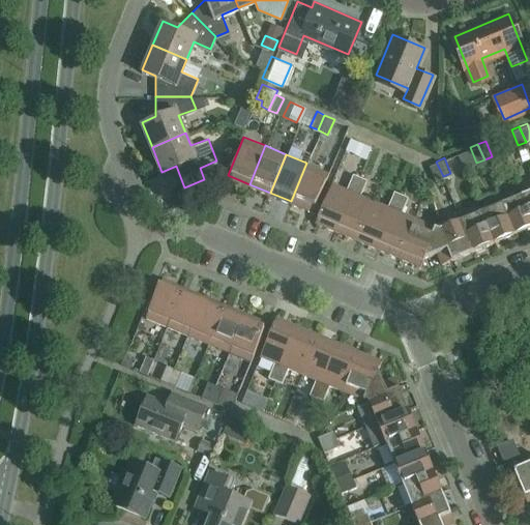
[(435,179),(443,176),(436,162),(429,165),(435,179)]
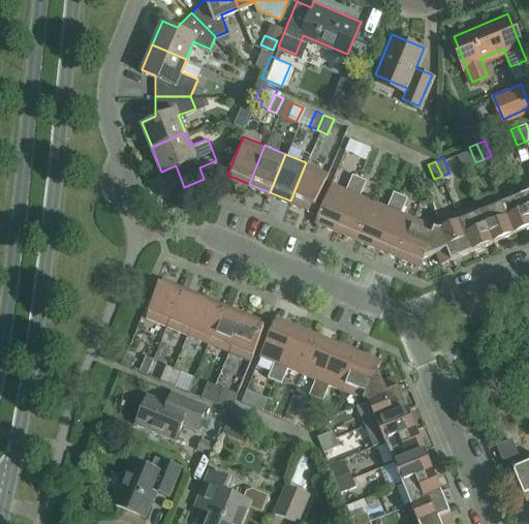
[(328,172),(306,162),(290,201),(311,210),(328,172)]
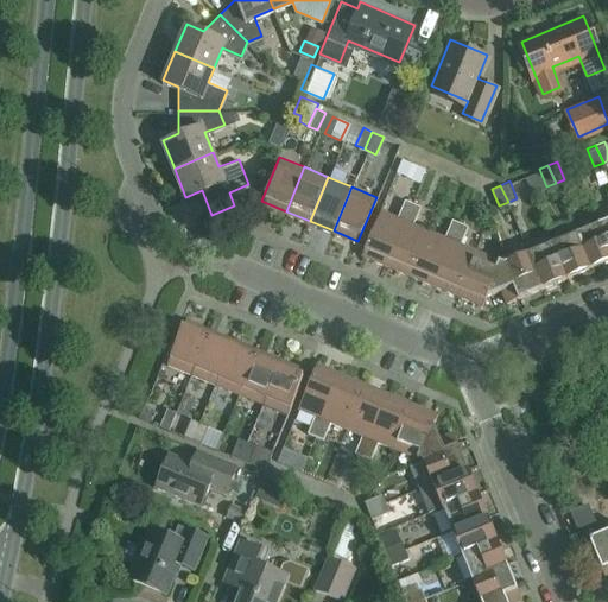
[(386,264),(412,201),(404,197),(397,215),(380,209),(361,253),(386,264)]
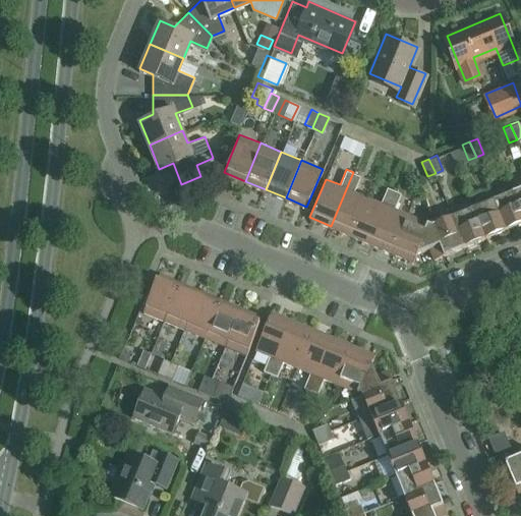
[(360,175),(353,172),(331,226),(351,234),(367,196),(354,190),(360,175)]
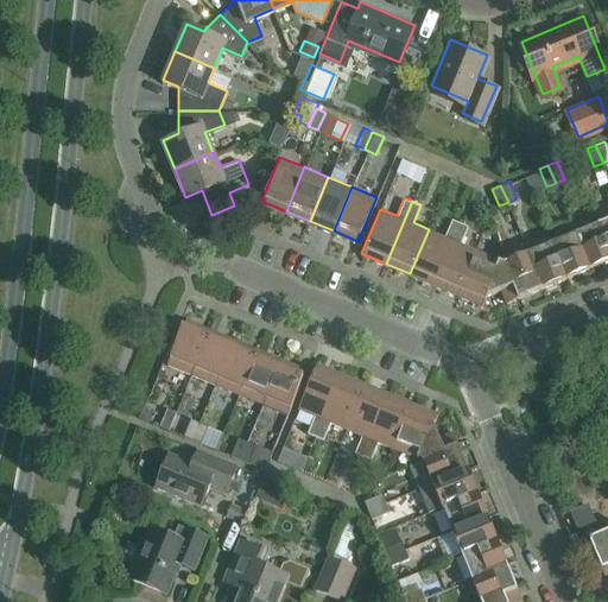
[(429,229),(410,273),(434,283),(460,221),(451,217),(444,235),(429,229)]
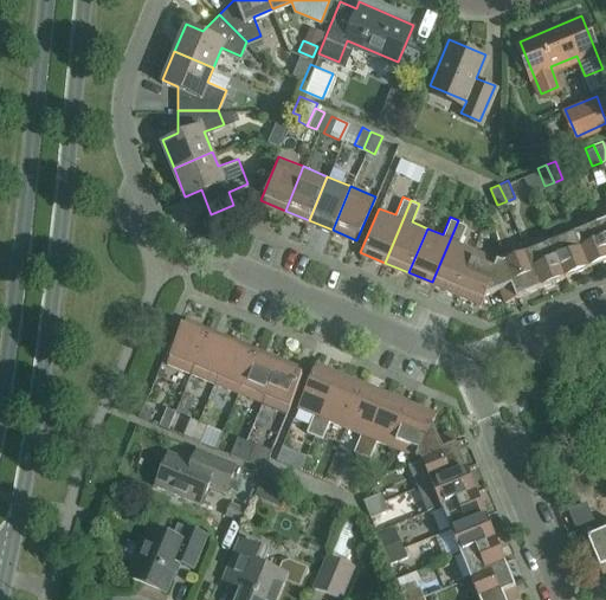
[(458,220),(432,282),(456,291),(475,247),(459,242),(466,223),(458,220)]
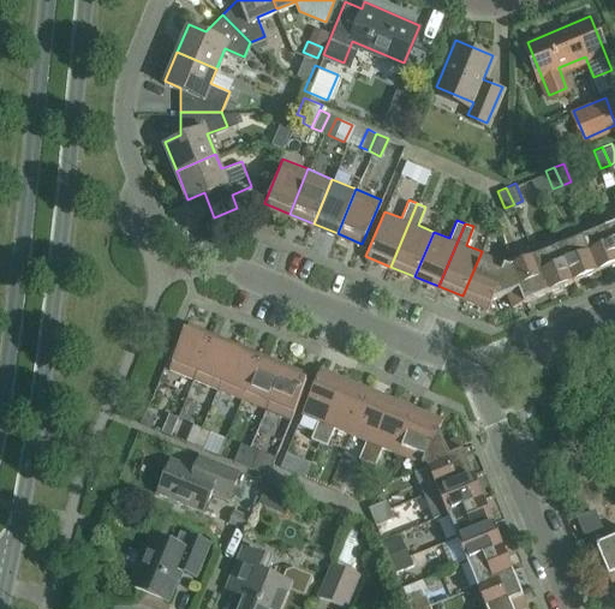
[(581,233),(597,269),(614,261),(614,245),(605,224),(581,233)]
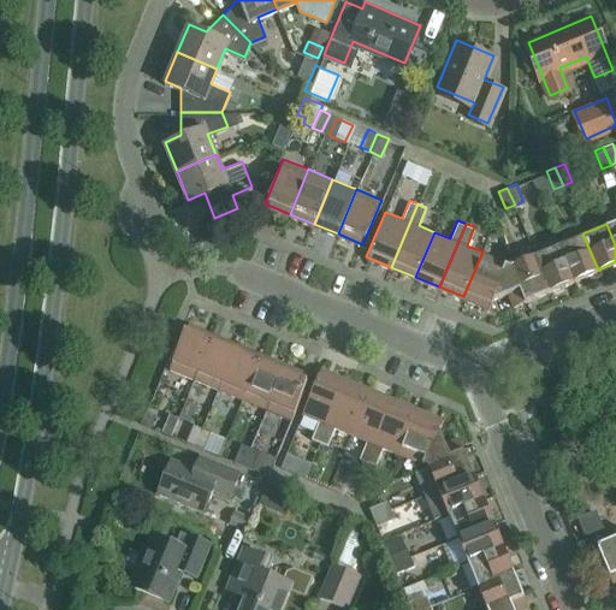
[(558,243),(574,279),(598,270),(582,234),(558,243)]
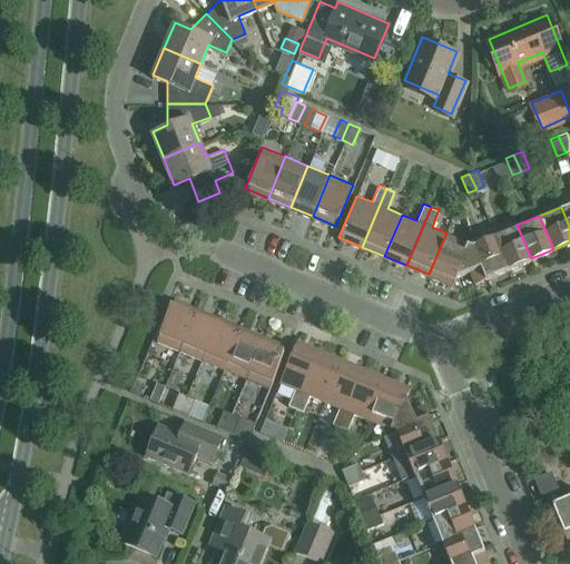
[(494,234),(509,267),(531,258),(517,225),(494,234)]
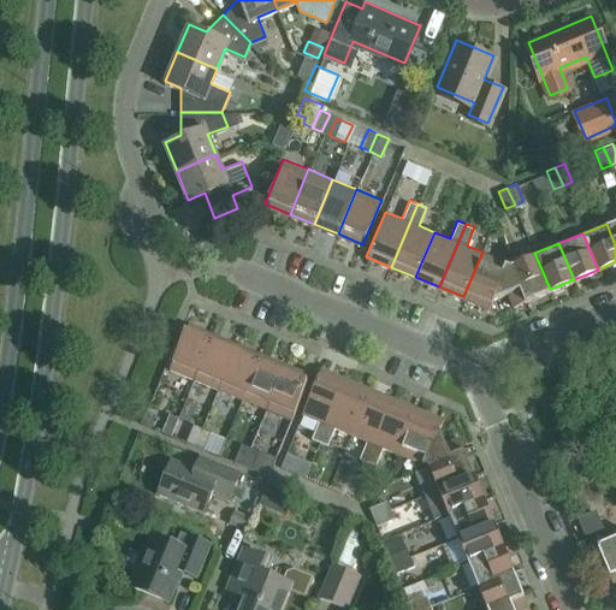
[(508,291),(513,305),(525,300),(510,264),(483,252),(463,296),(489,307),(493,297),(508,291)]
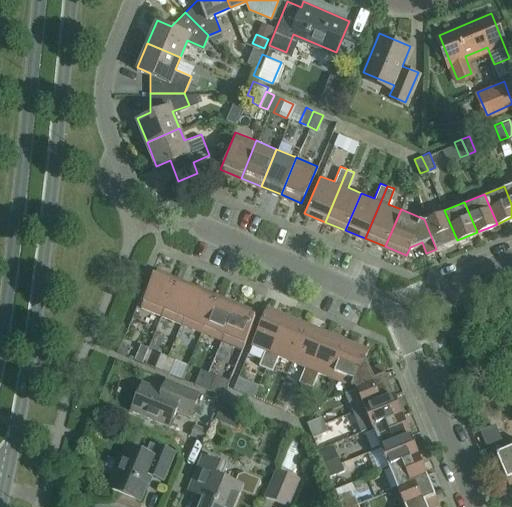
[(436,249),(457,240),(444,210),(424,219),(436,249)]
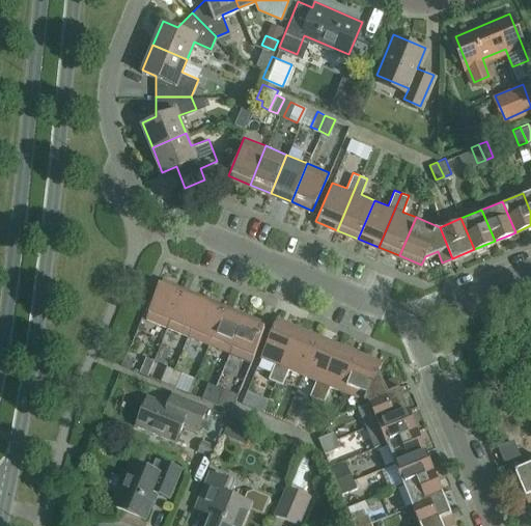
[(145,316),(167,325),(184,286),(162,277),(145,316)]
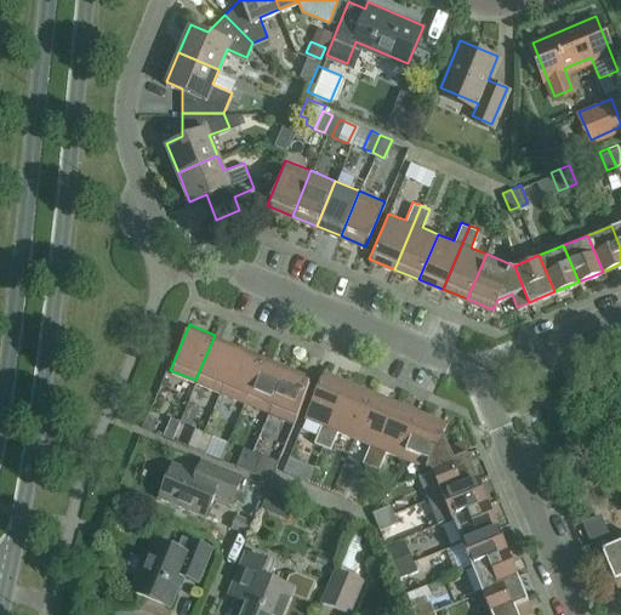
[(215,335),(195,380),(220,391),(239,345),(215,335)]
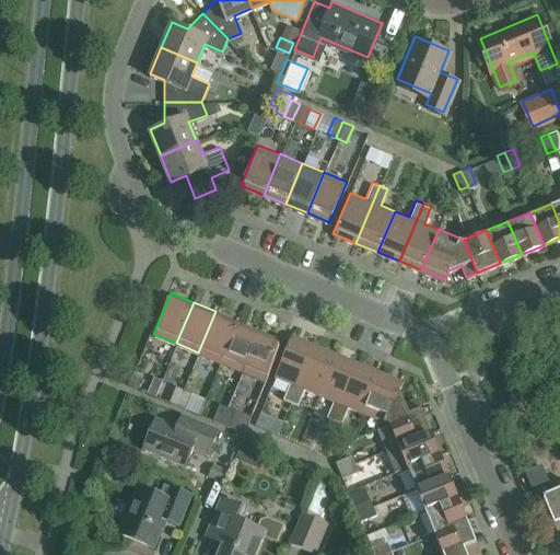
[(216,311),(198,353),(220,361),(237,321),(216,311)]
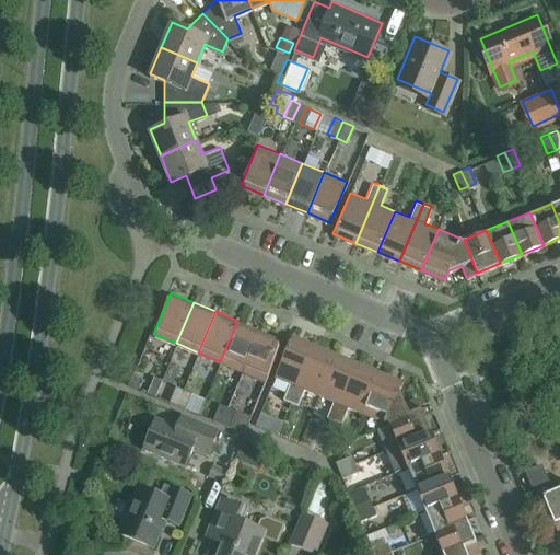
[(237,321),(220,361),(242,370),(259,330),(237,321)]
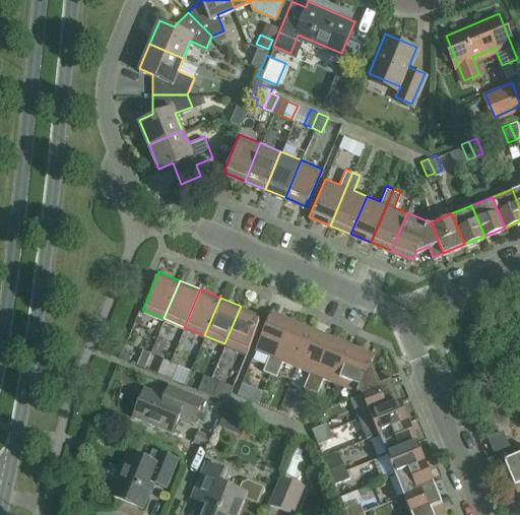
[(241,306),(224,343),(246,352),(261,315),(241,306)]
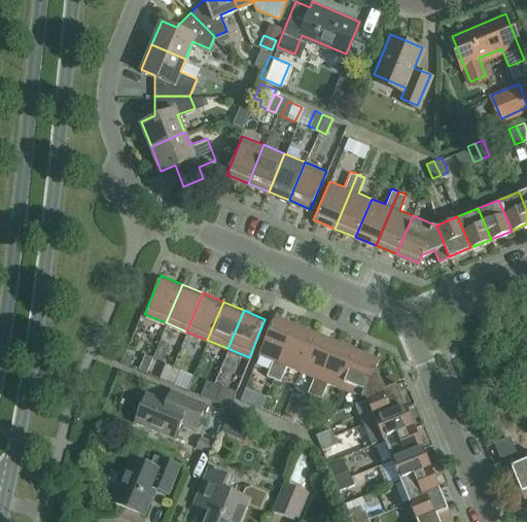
[(273,376),(295,322),(274,314),(258,352),(273,358),(266,374),(273,376)]
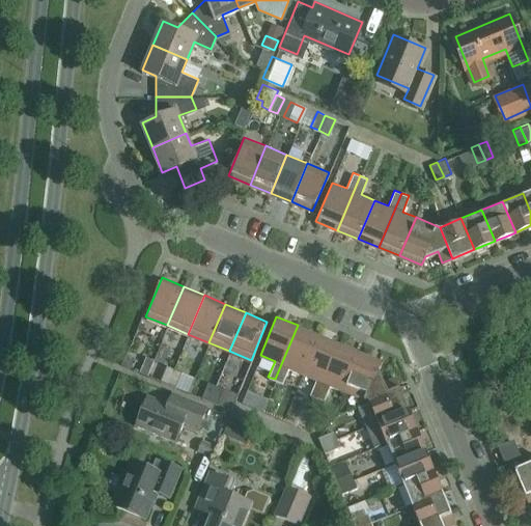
[(318,333),(298,325),(275,379),(282,382),(288,366),(303,372),(318,333)]
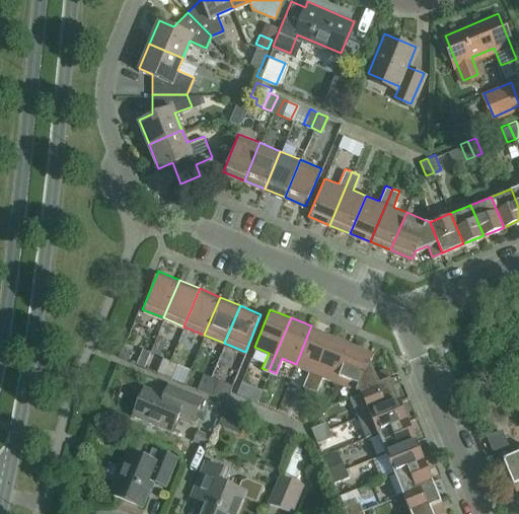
[(309,387),(331,335),(311,325),(296,364),(309,369),(302,384),(309,387)]
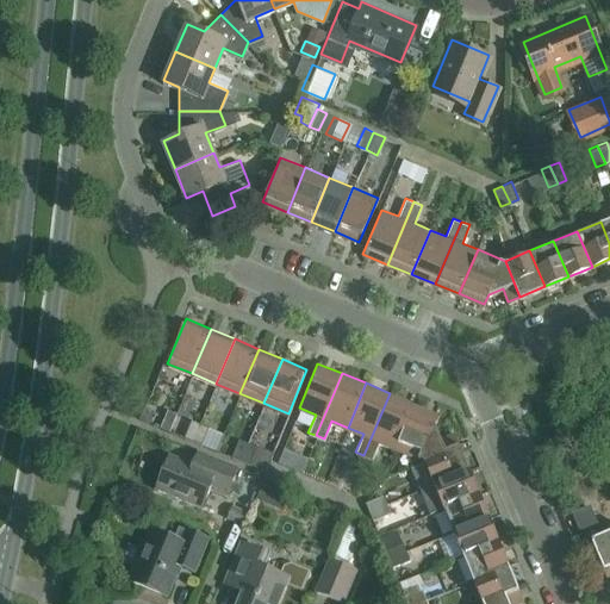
[(394,447),(414,403),(390,393),(363,455),(372,459),(379,441),(394,447)]
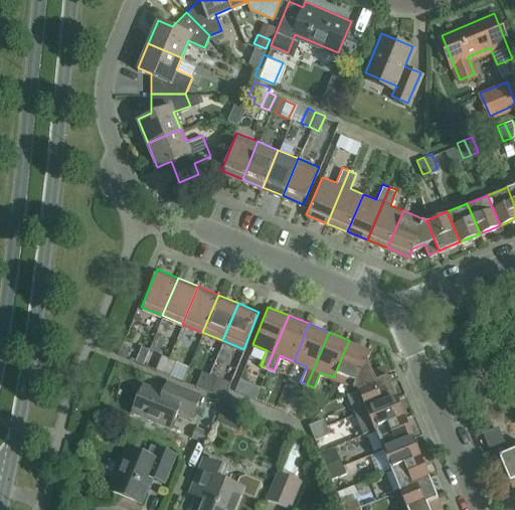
[(333,377),(357,387),(376,379),(376,378),(387,373),(383,364),(372,369),(367,356),(370,349),(349,340),(333,377)]
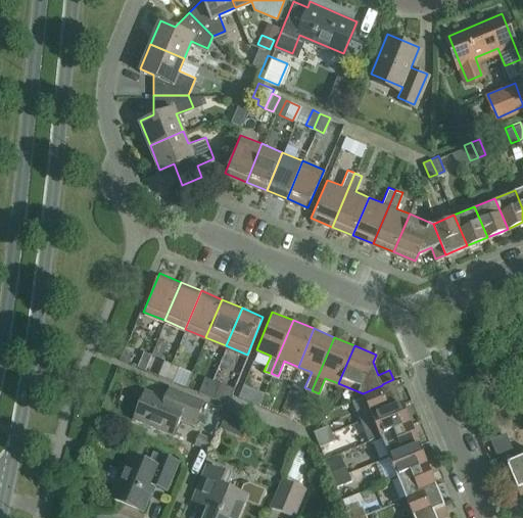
[(122,346),(116,357),(128,361),(132,350),(122,346)]
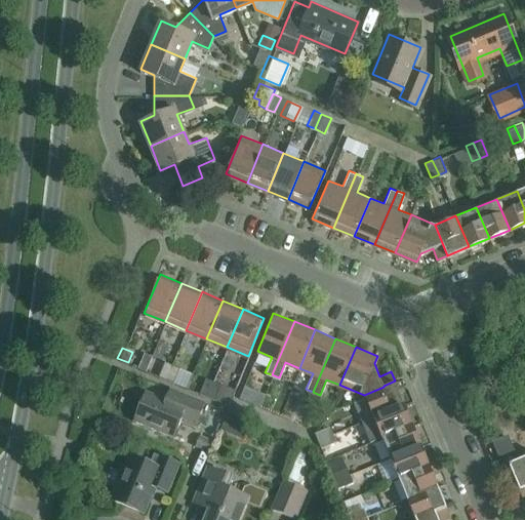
[(142,350),(135,365),(143,368),(149,353),(142,350)]
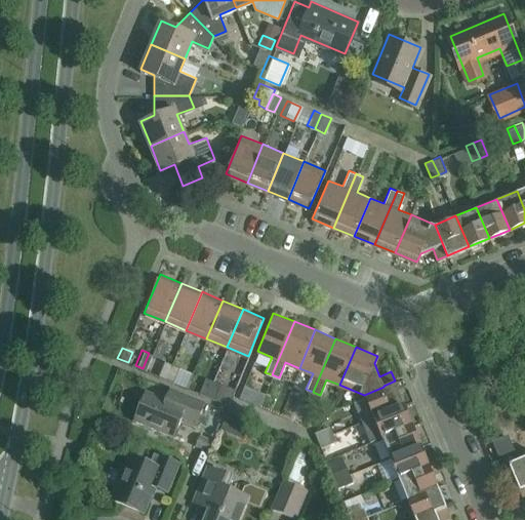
[(163,376),(169,361),(161,358),(155,373),(163,376)]
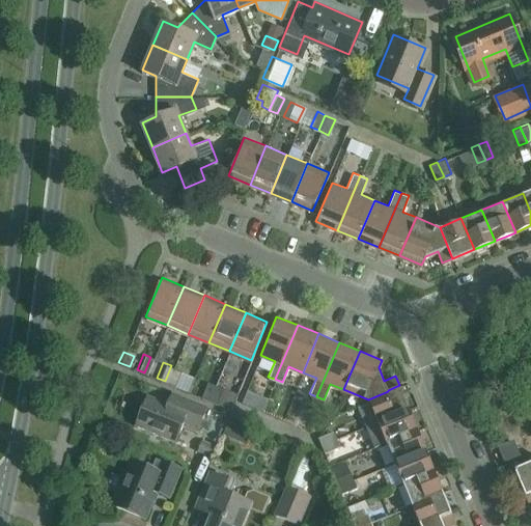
[(171,365),(165,381),(173,384),(179,368),(171,365)]
